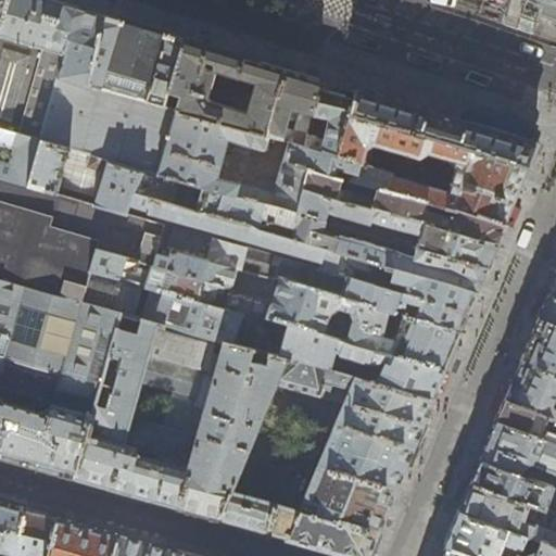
[(54,3),(46,0),(3,0),(0,12),(0,129),(39,141),(58,77),(87,85),(101,15),(54,3)]
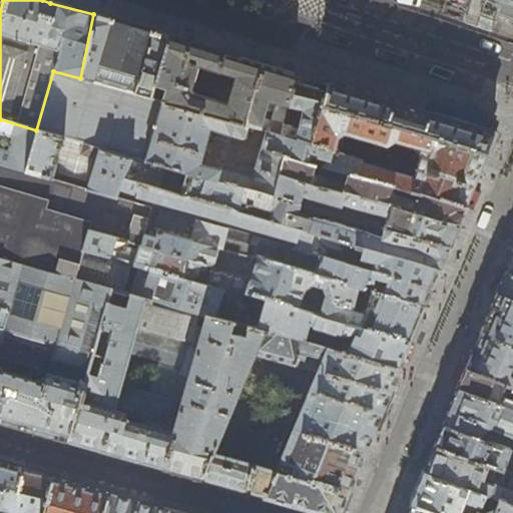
[(131,27),(93,14),(80,78),(148,98),(167,36),(131,27)]
